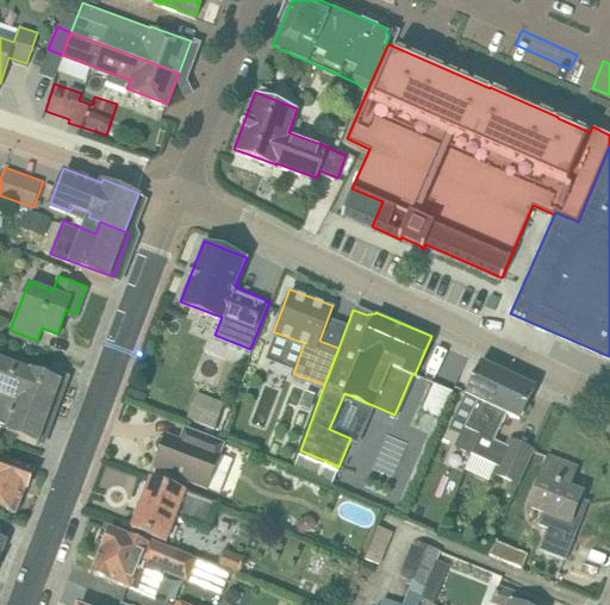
[(61,379),(39,370),(30,367),(30,369),(0,357),(0,419),(10,423),(6,430),(37,442),(61,379)]
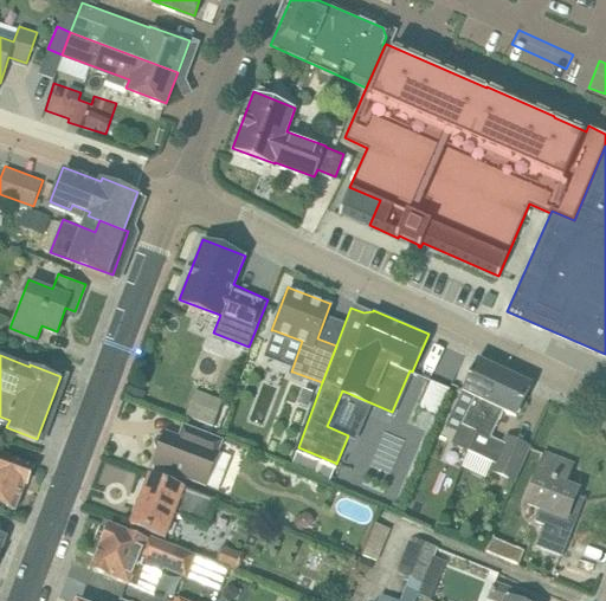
[(504,370),(477,357),(463,388),(475,394),(462,421),(464,422),(459,432),(472,437),(504,370)]
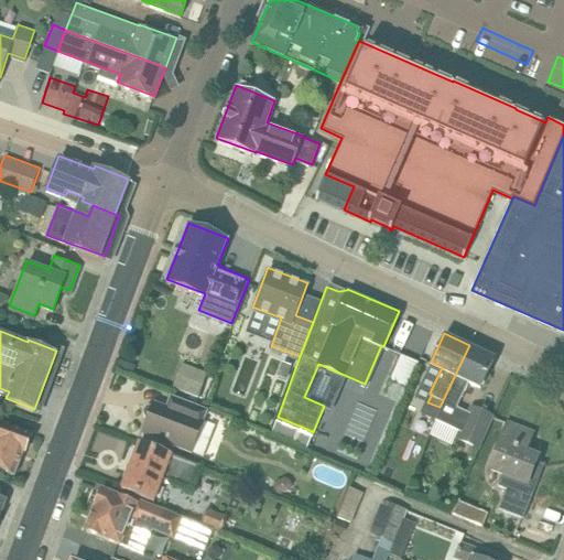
[(494,356),(469,345),(440,407),(435,417),(436,418),(459,428),(455,438),(479,448),(494,415),(470,404),(468,409),(456,404),(468,379),(480,385),(494,356)]
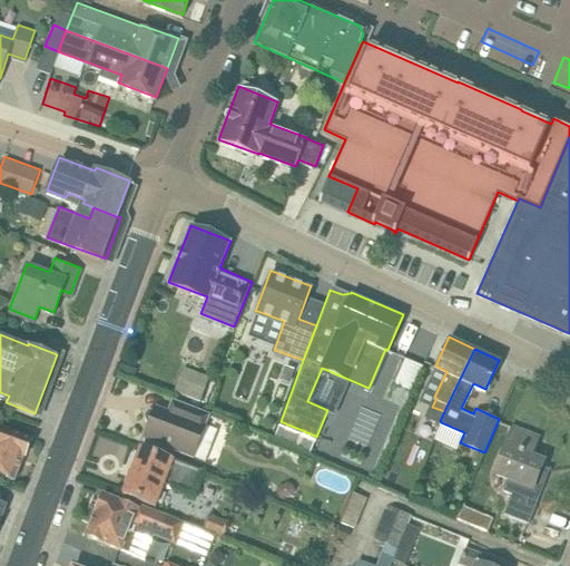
[(285,363),(279,378),(288,381),(294,368),(285,363)]
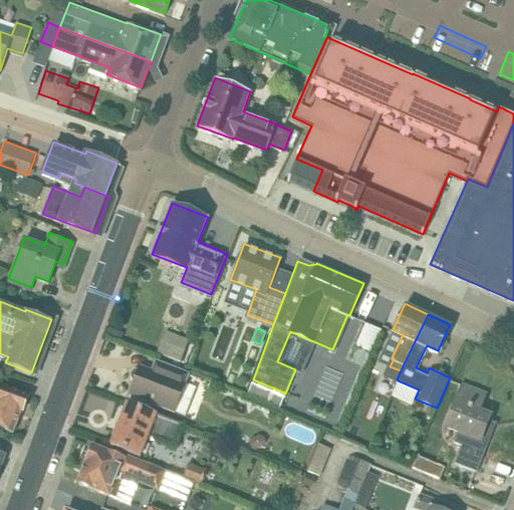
[(161,339),(158,350),(181,358),(184,348),(161,339)]
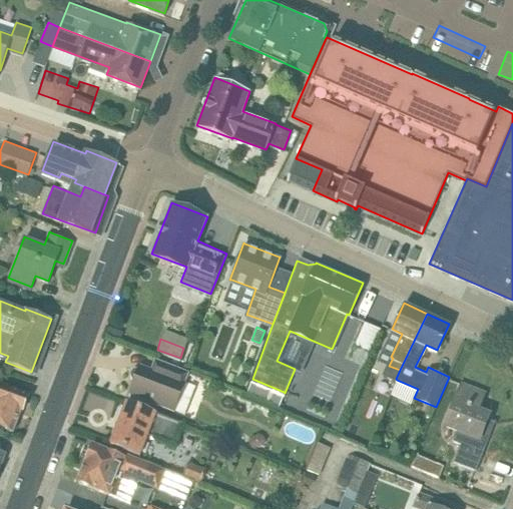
[(151,368),(140,364),(138,367),(138,366),(137,366),(136,366),(134,367),(133,367),(132,368),(131,369),(130,371),(130,372),(130,374),(131,375),(131,376),(132,377),(133,378),(134,378),(129,392),(174,409),(179,396),(184,398),(190,382),(185,380),(189,370),(155,357),(151,368)]
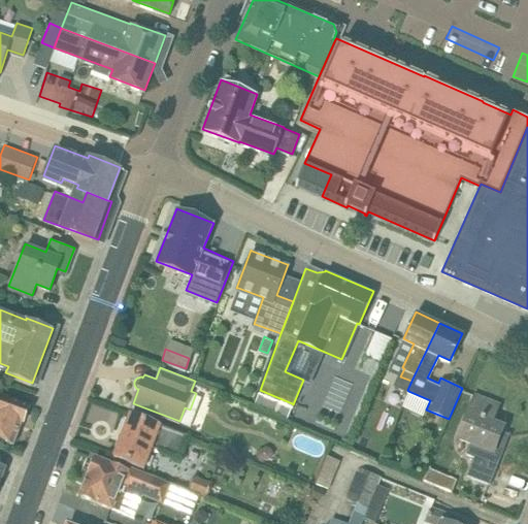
[(292,403),(260,390),(253,404),(286,418),(292,403)]
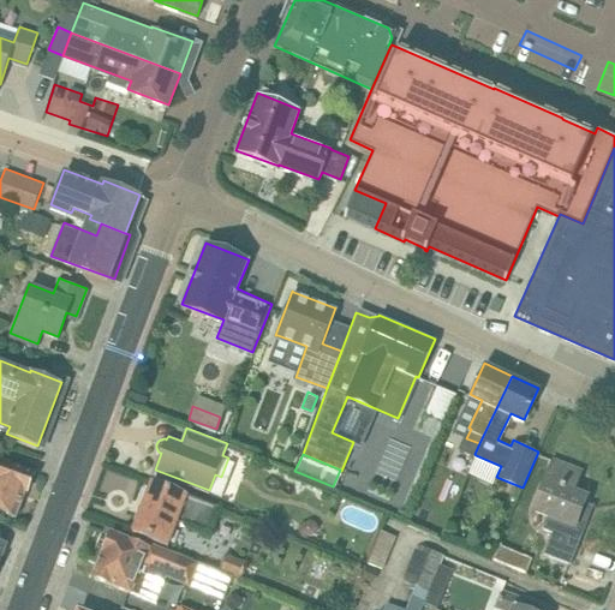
[(34,470),(0,458),(0,509),(15,515),(24,490),(27,490),(34,470)]
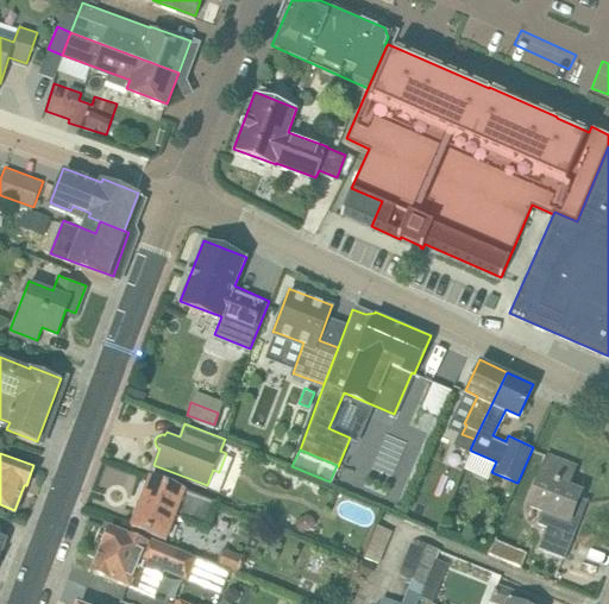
[(575,464),(548,453),(529,502),(542,508),(538,521),(547,524),(539,546),(565,555),(584,505),(576,502),(581,490),(566,485),(575,464)]
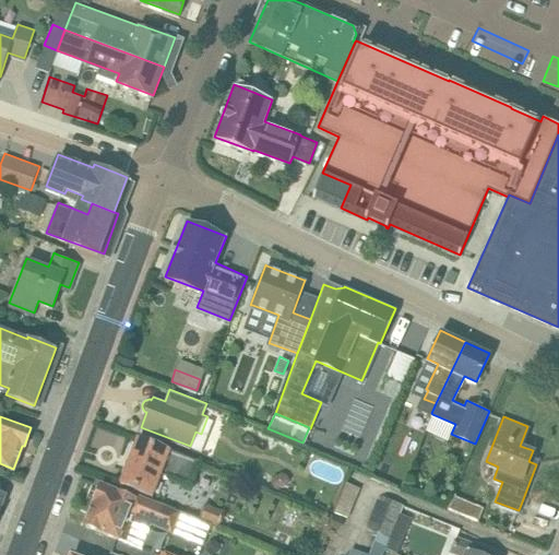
[(198,460),(158,445),(138,436),(120,482),(153,494),(162,473),(188,483),(198,460)]
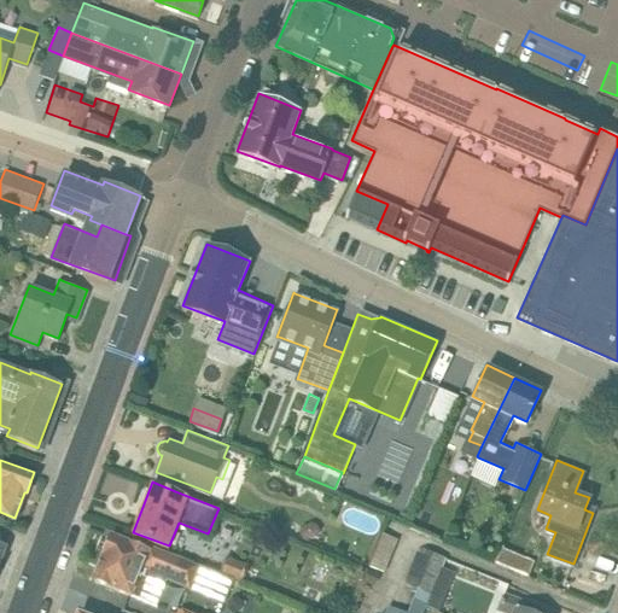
[(318,521),(312,520),(301,525),(299,530),(303,536),(307,538),(318,535),(320,527),(318,521)]
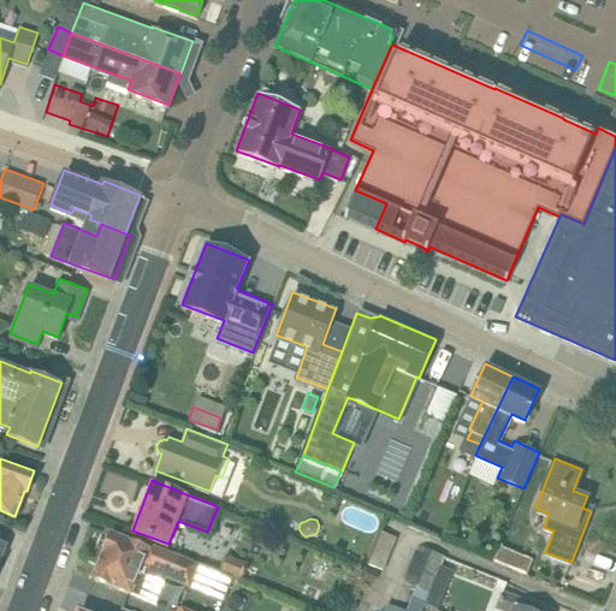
[(368,562),(383,568),(396,535),(381,529),(368,562)]
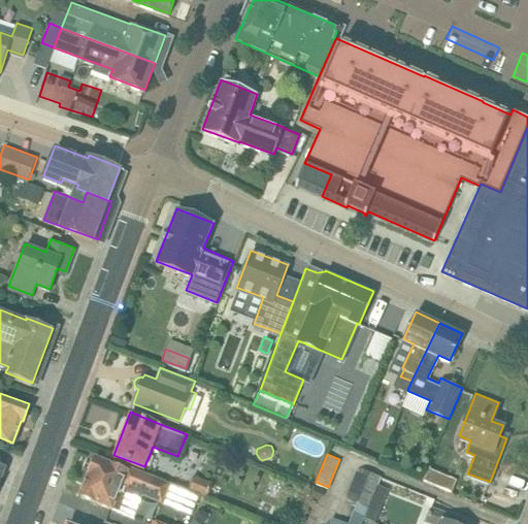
[(95,456),(79,493),(133,515),(142,492),(161,499),(164,492),(195,504),(199,494),(129,466),(127,469),(95,456)]
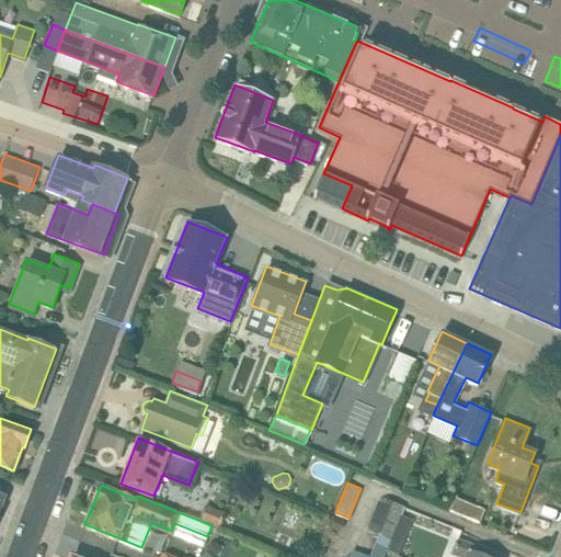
[(377,499),(370,515),(384,521),(392,499),(385,496),(377,499)]
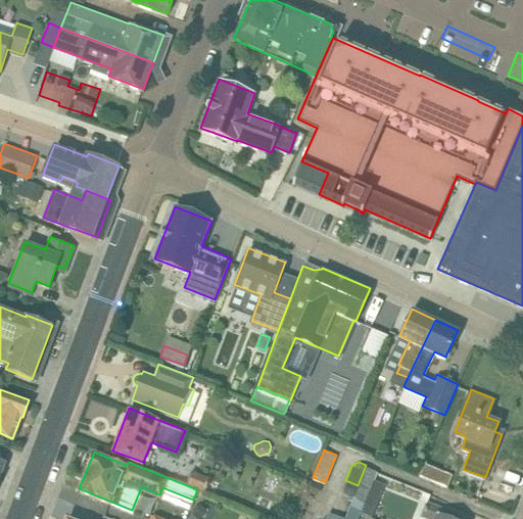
[(358,485),(354,494),(366,499),(368,494),(377,470),(366,465),(358,485)]
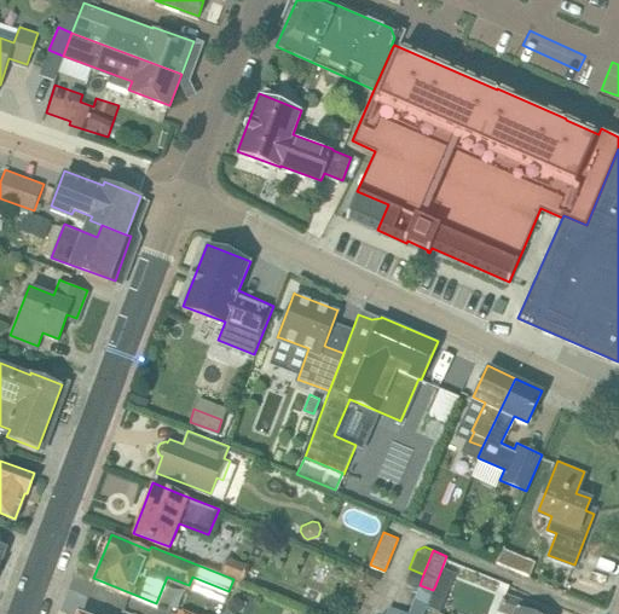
[(242,580),(249,563),(230,556),(223,572),(242,580)]
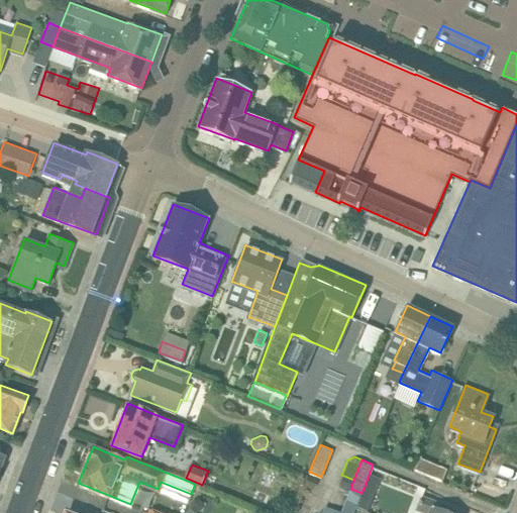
[(340,512),(352,512),(356,505),(362,493),(350,489),(341,511),(340,512)]
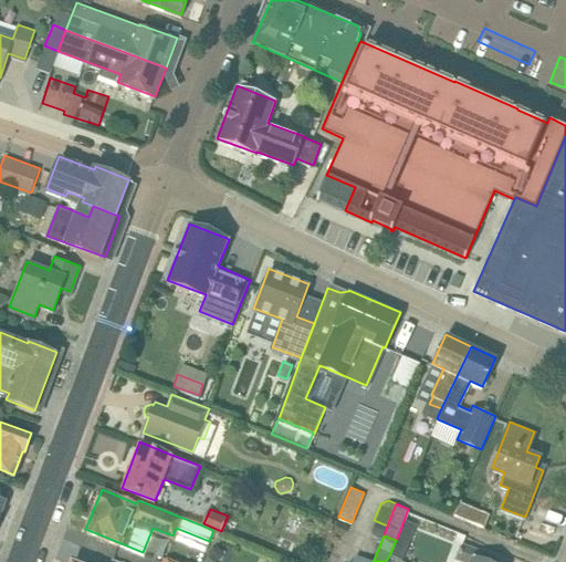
[(396,540),(390,553),(401,558),(409,540),(398,536),(396,540)]
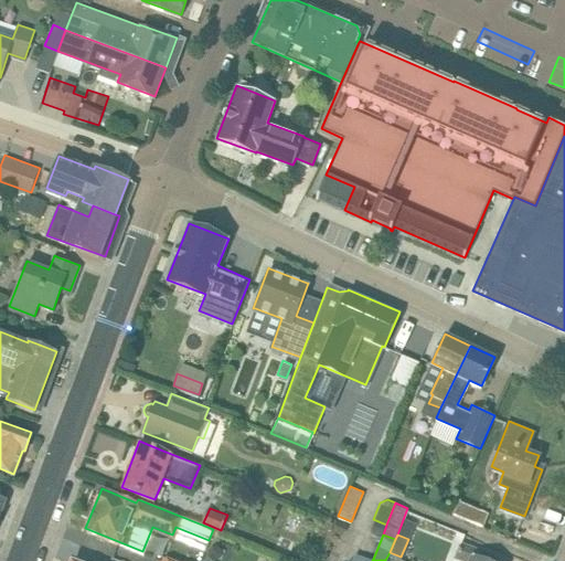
[(469,560),(493,560),(497,554),(461,541),(456,556),(470,560),(469,560)]
